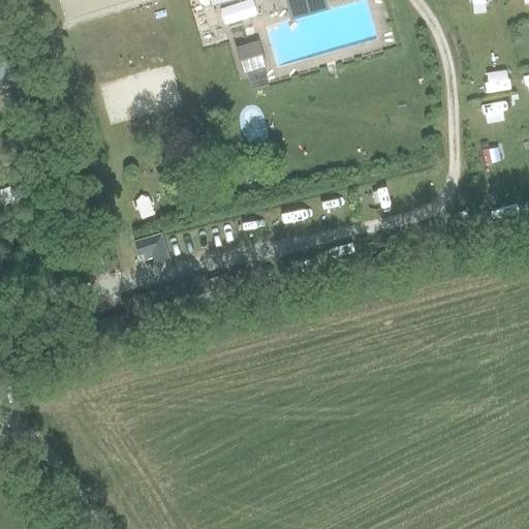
[(209,0),(211,7),(235,0),(284,0),(290,20),(329,9),(325,0),(209,0)]
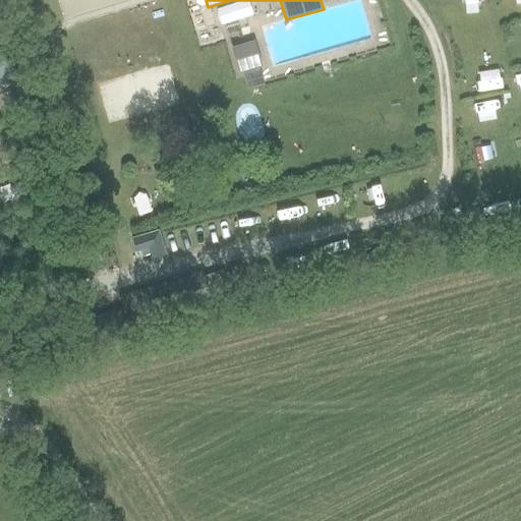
[(255,42),(232,49),(239,71),(242,70),(259,65),(262,64),(255,42)]
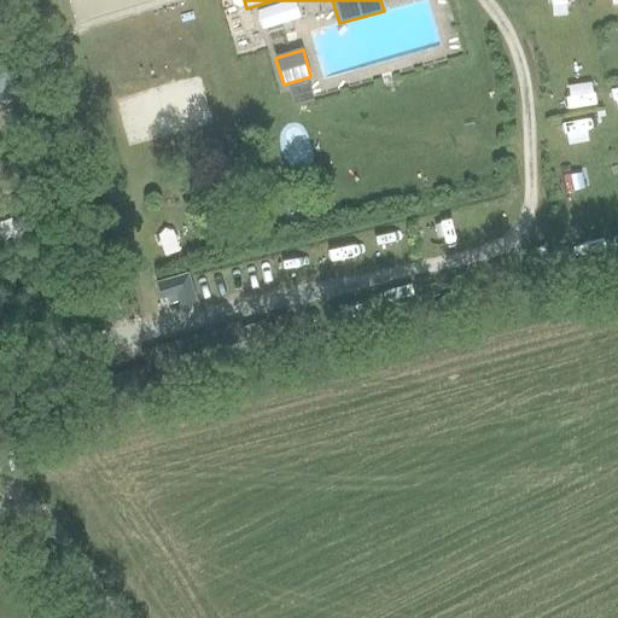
[(293,106),(314,100),(308,77),(287,83),(293,106)]
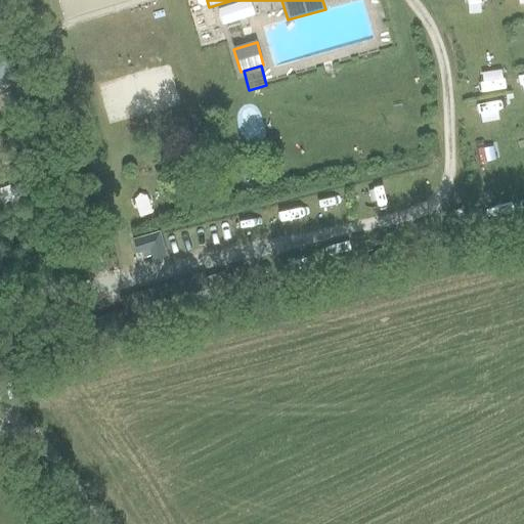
[(143,259),(150,257),(151,261),(167,257),(160,232),(133,241),(137,254),(141,253),(143,259)]
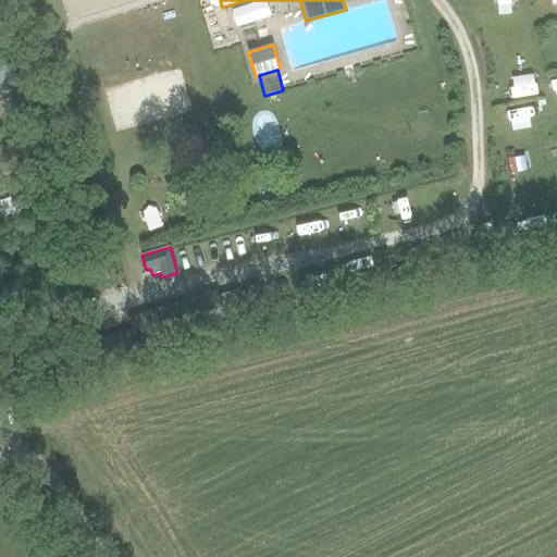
[(218,291),(128,318),(138,349),(227,322),(218,291)]
